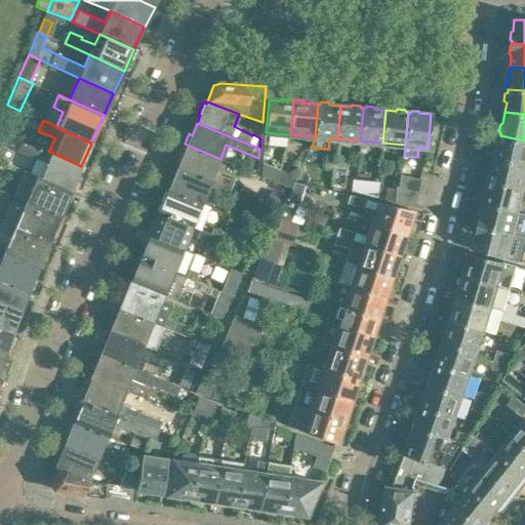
[(0,156),(9,133),(0,128),(0,156)]
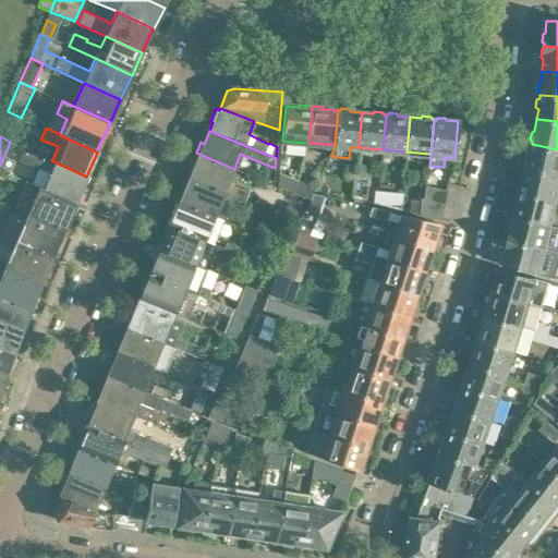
[(557,174),(557,149),(532,144),(531,146),(529,147),(526,155),(529,157),(526,168),(557,174)]
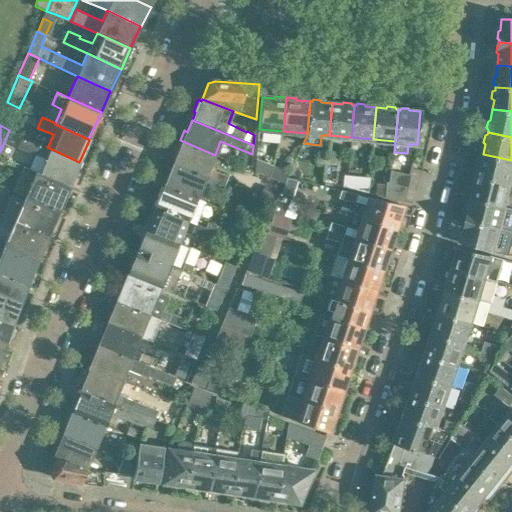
[(69,188),(79,162),(47,147),(48,146),(22,135),(17,147),(46,159),(40,173),(39,175),(69,188)]
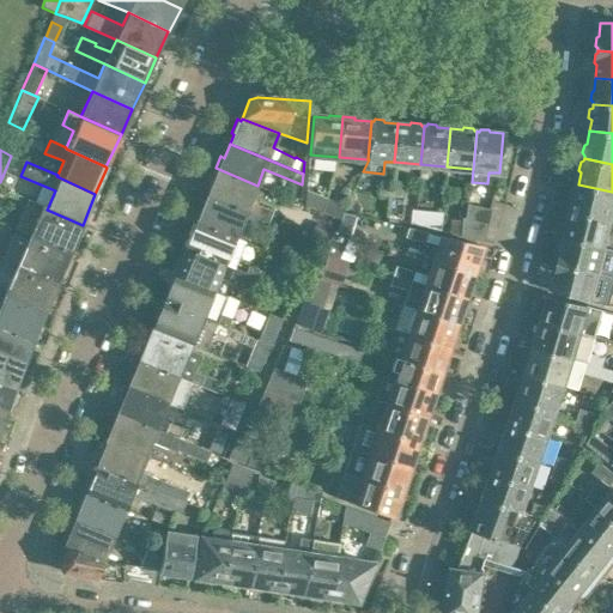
[(252,202),(258,186),(216,168),(211,180),(214,182),(208,196),(269,222),(273,211),(252,202)]
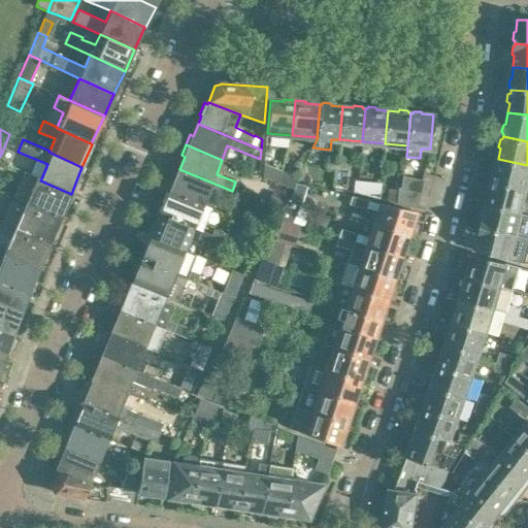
[(337,168),(338,156),(327,155),(326,168),(337,168)]
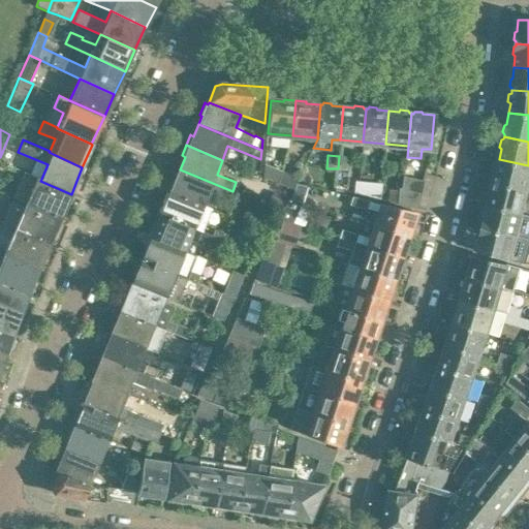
[(348,169),(349,157),(339,156),(338,168),(348,169)]
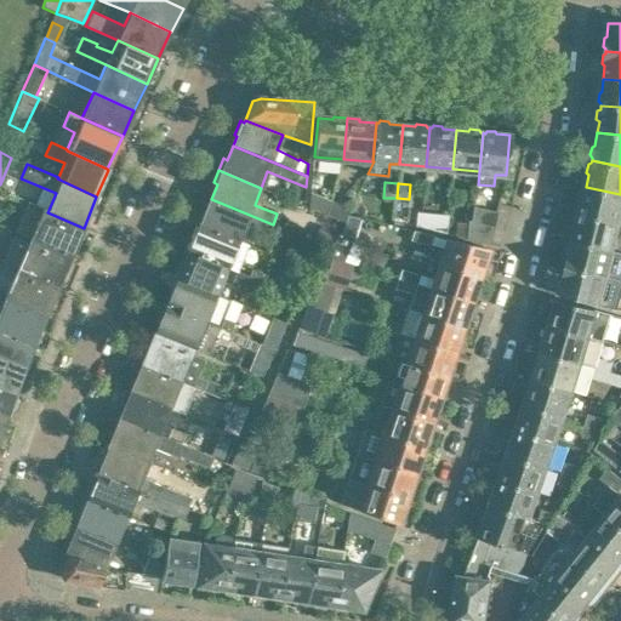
[(619,222),(620,212),(620,194),(586,187),(582,199),(580,200),(577,209),(580,210),(580,214),(619,222)]
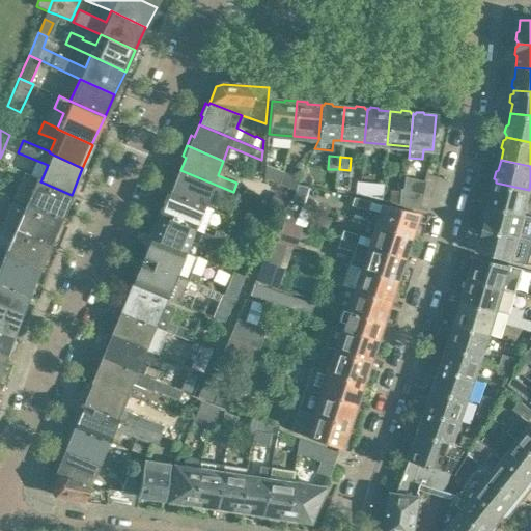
[(396,175),(397,163),(386,162),(385,174),(396,175)]
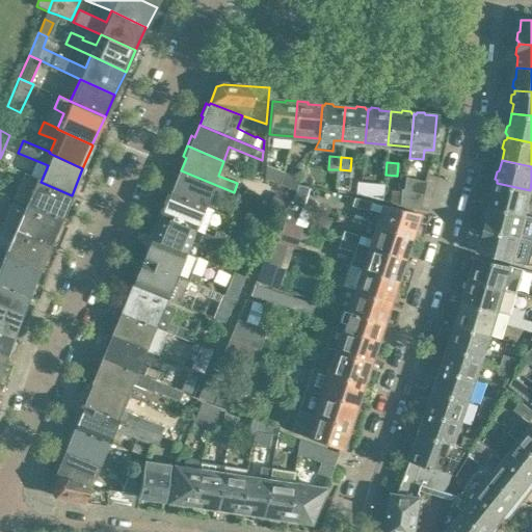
[(267,164),(266,174),(281,179),(284,171),(267,164)]
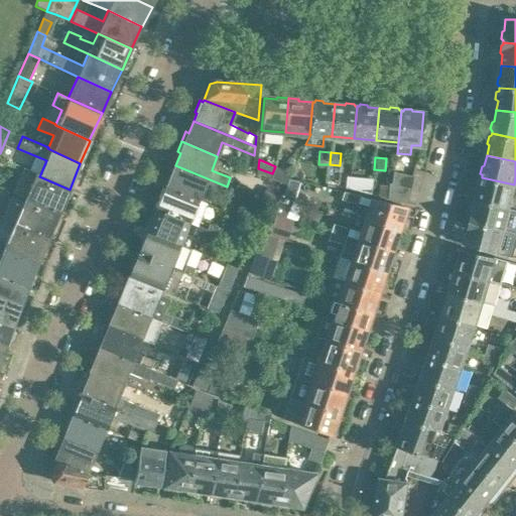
[(227,186),(175,165),(170,177),(167,176),(163,186),(199,201),(205,186),(224,194),(227,186)]
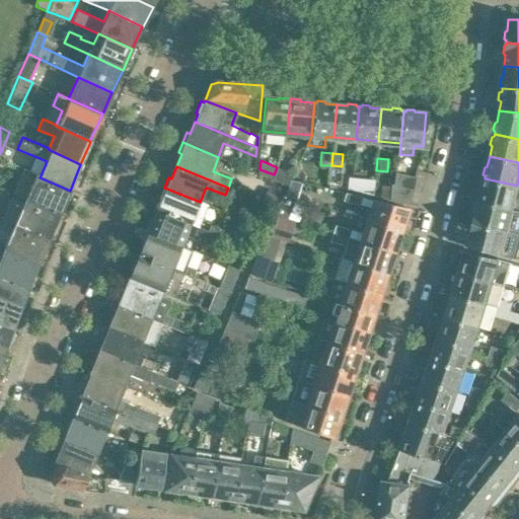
[(288,184),(293,173),(277,167),(274,174),(273,178),(288,184)]
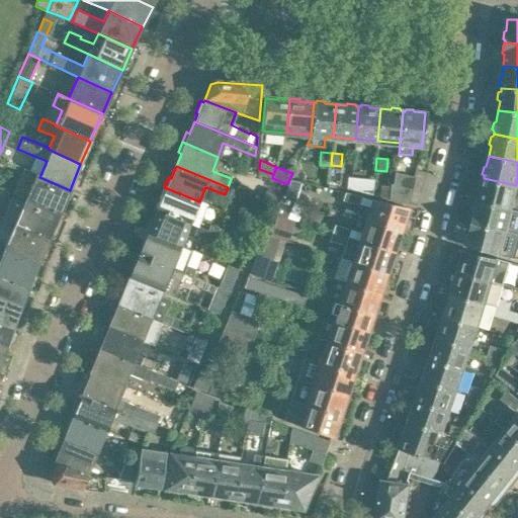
[(61,214),(70,190),(39,177),(40,175),(25,168),(14,193),(25,198),(24,199),(60,214),(61,214)]
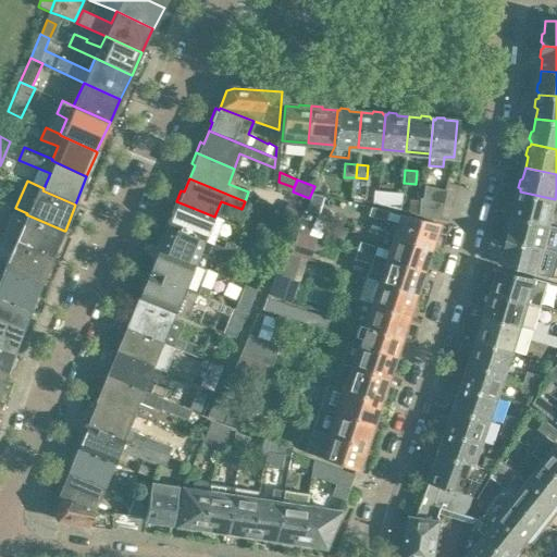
[(438,220),(445,190),(425,186),(423,198),(421,198),(420,214),(438,220)]
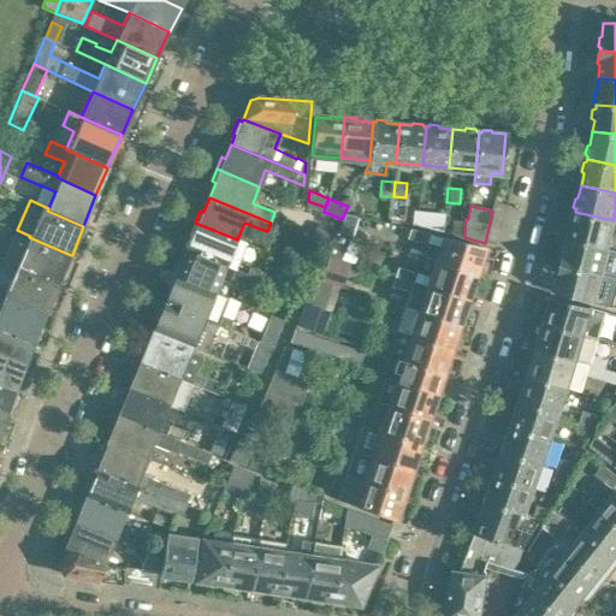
[(413,211),(412,224),(443,231),(444,213),(413,211)]
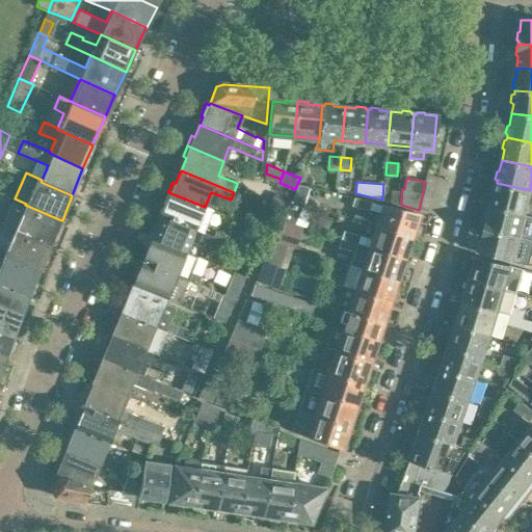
[(525,214),(530,190),(497,183),(496,185),(493,186),(491,193),(494,194),(490,206),(525,214)]
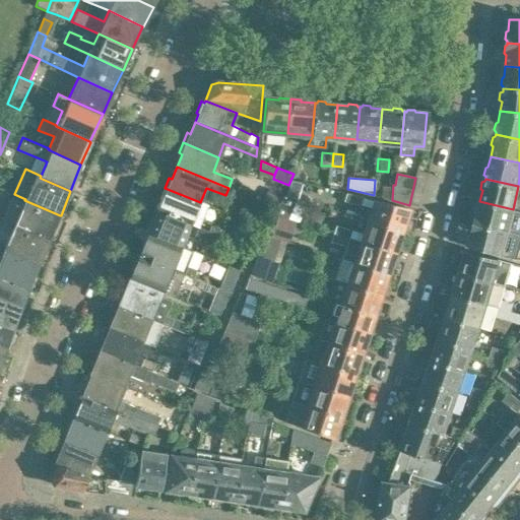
[(198,226),(206,205),(200,202),(165,188),(160,198),(163,199),(157,211),(190,224),(190,223),(198,226)]
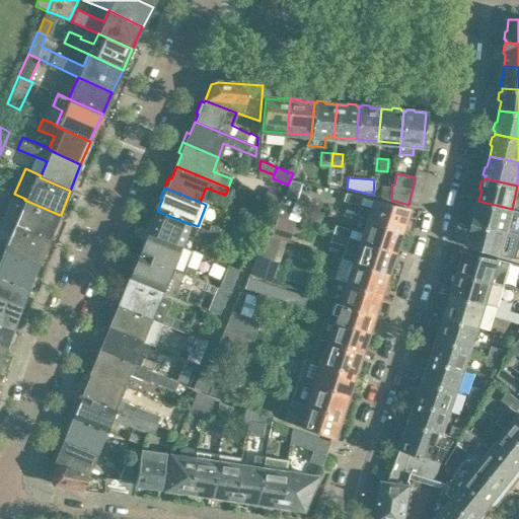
[(359,204),(362,197),(362,196),(346,193),(343,201),(359,204)]
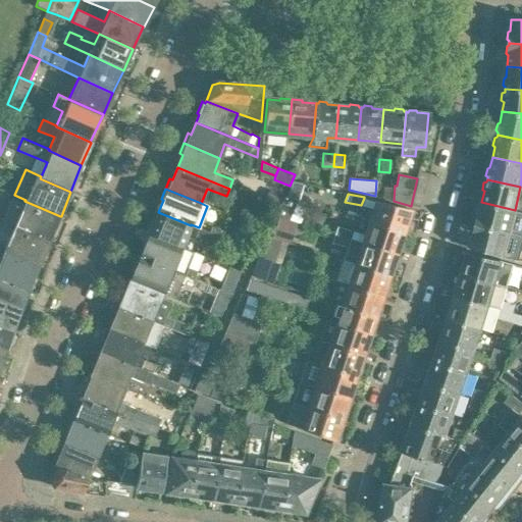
[(290,219),(298,199),(283,195),(275,214),(290,219)]
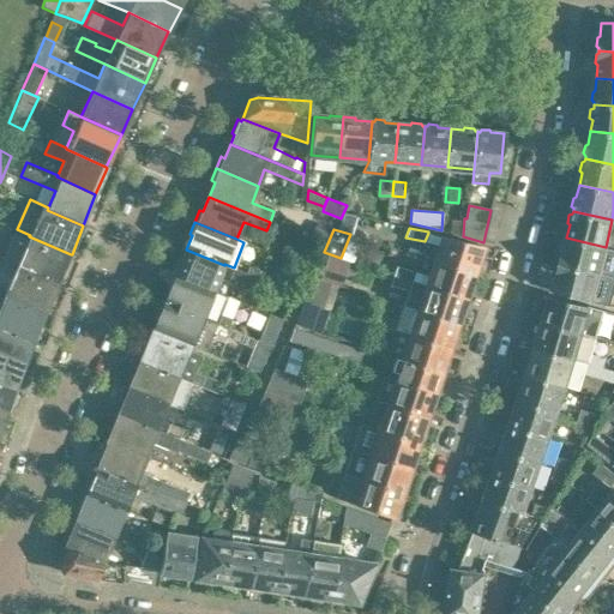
[(71,254),(29,236),(29,239),(13,233),(2,258),(17,265),(17,266),(59,284),(71,254)]
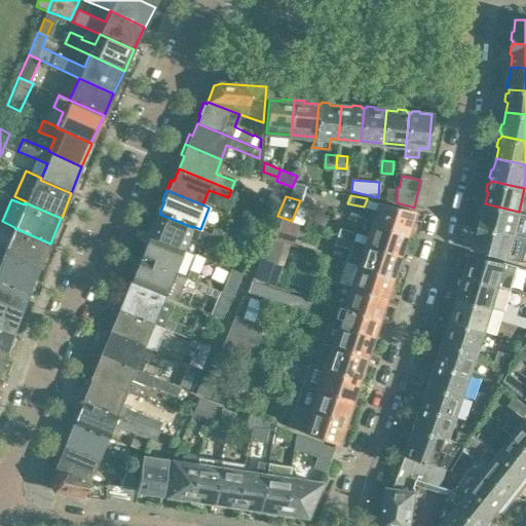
[(409,222),(412,211),(380,201),(373,224),(405,234),(406,232),(409,230),(410,225),(409,222)]
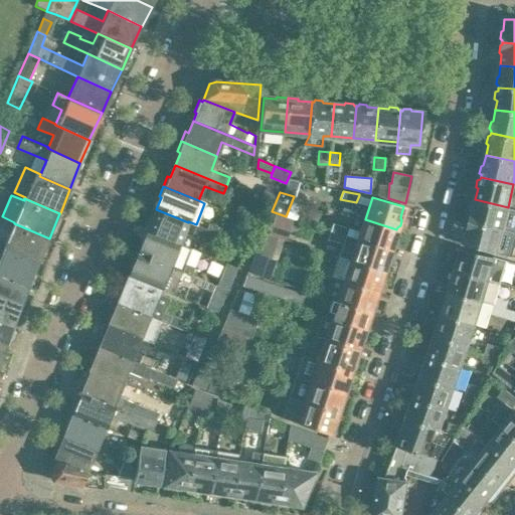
[(514,208),(508,207),(475,199),(473,210),(470,211),(468,217),(470,219),(470,221),(514,232),(514,208)]
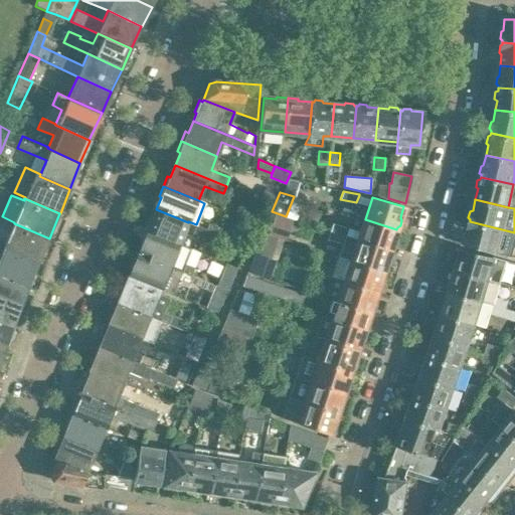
[(180,243),(188,222),(156,209),(151,221),(149,220),(145,230),(179,244),(180,243)]
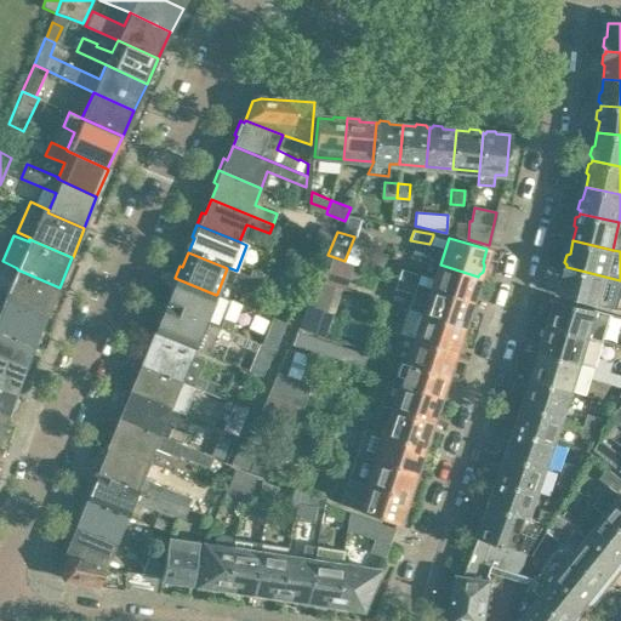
[(346,289),(353,265),(332,258),(324,283),(322,281),(320,284),(341,290),(341,288),(346,289)]
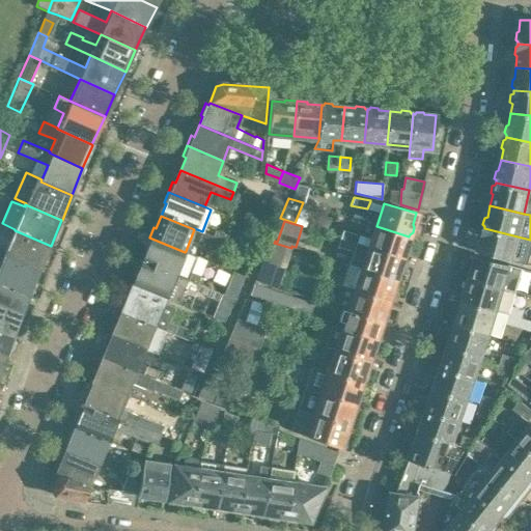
[(326,228),(310,223),(309,228),(325,232),(326,228)]
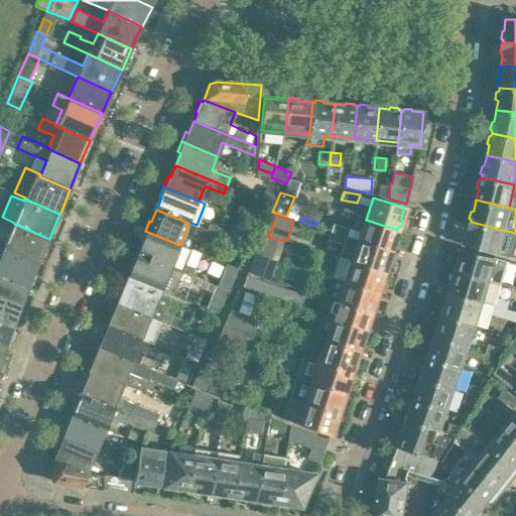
[(396,240),(398,234),(397,231),(397,230),(366,220),(360,239),(347,236),(349,228),(334,223),(331,233),(390,250),(393,241),(396,240)]
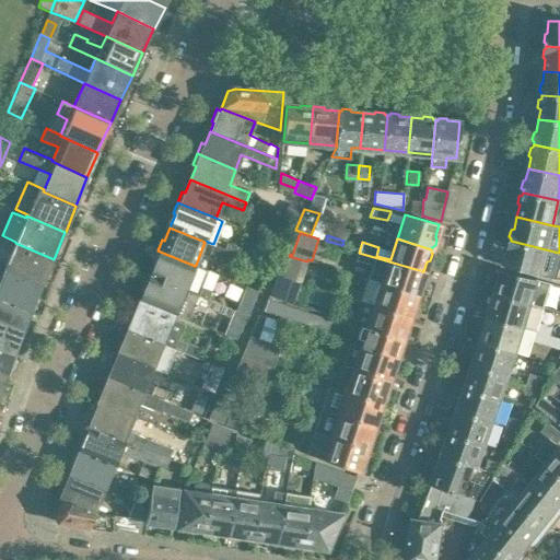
[(508,254),(504,266),(540,275),(557,279),(559,267),(559,253),(511,241),(510,243),(508,244),(505,252),(508,254)]
